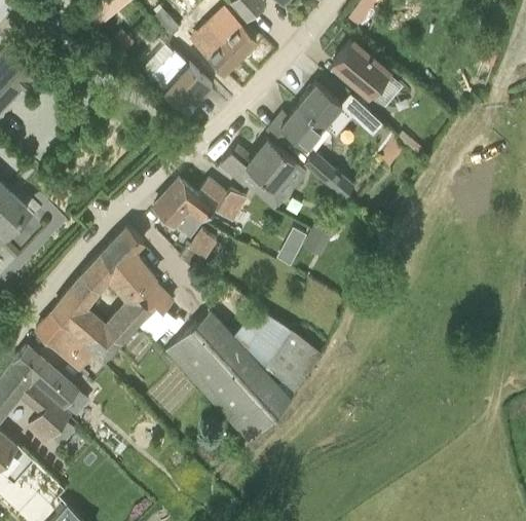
[(92,0),(83,9),(100,28),(129,0),(92,0)]
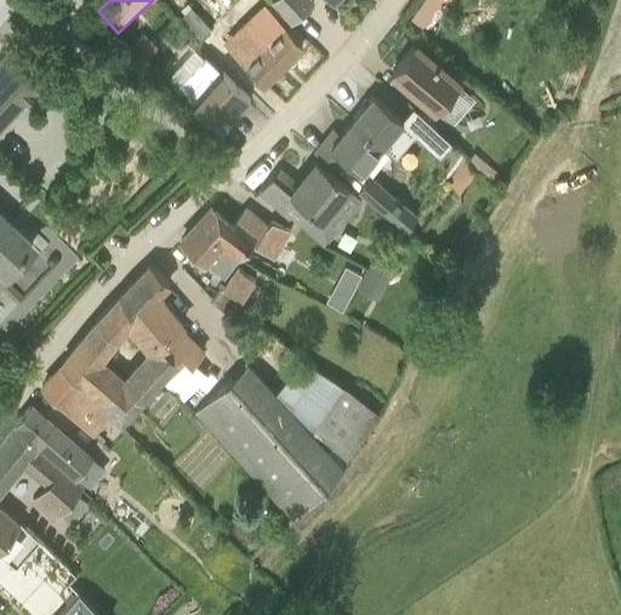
[(306,0),(277,0),(272,6),(291,27),(313,7),(306,0)]
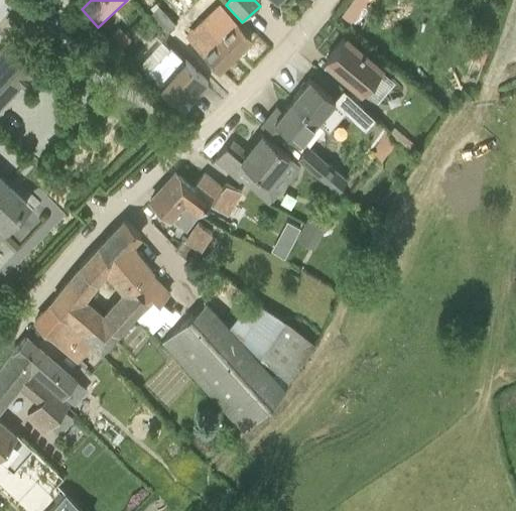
[(354,0),(342,16),(353,24),(370,0),(354,0)]
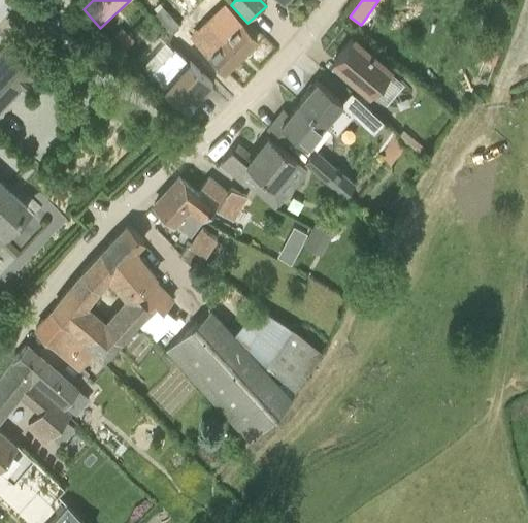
[(157,17),(163,11),(159,7),(154,12),(157,17)]
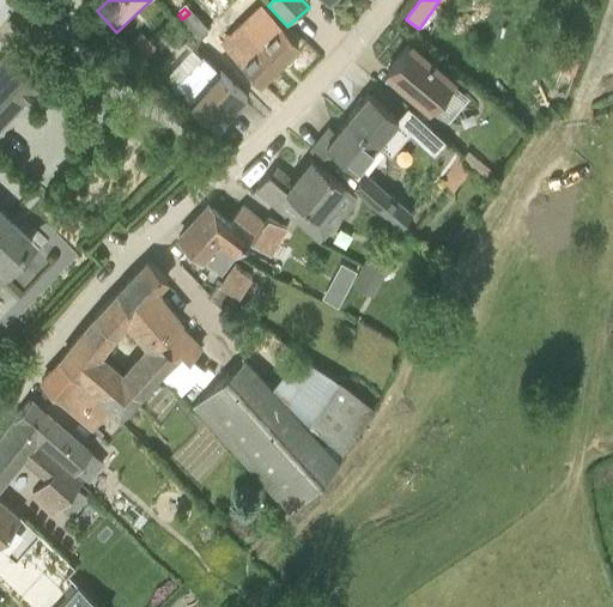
[(198,44),(208,35),(189,13),(182,19),(177,23),(198,44)]
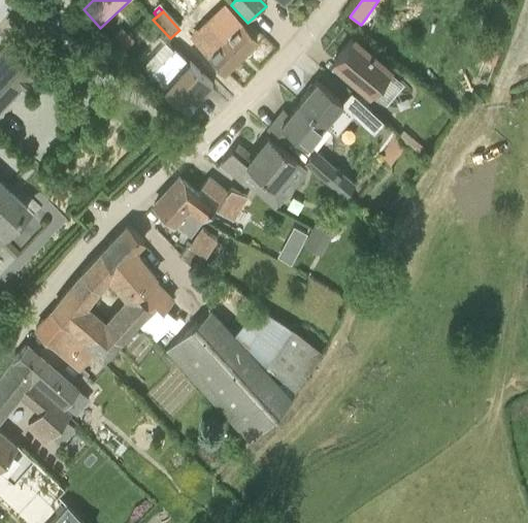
[(238,26),(232,20),(199,51),(205,57),(204,58),(222,75),(257,42),(238,25),(238,26)]
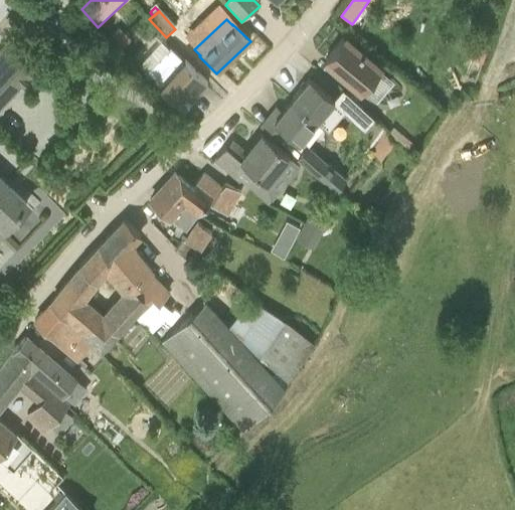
[(119,51),(128,42),(118,32),(109,41),(119,51)]
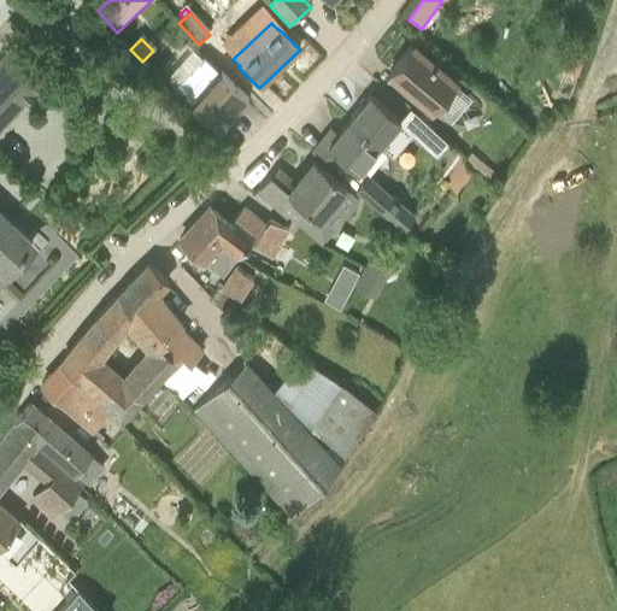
[(413,53),(393,78),(436,115),(458,90),(413,53)]
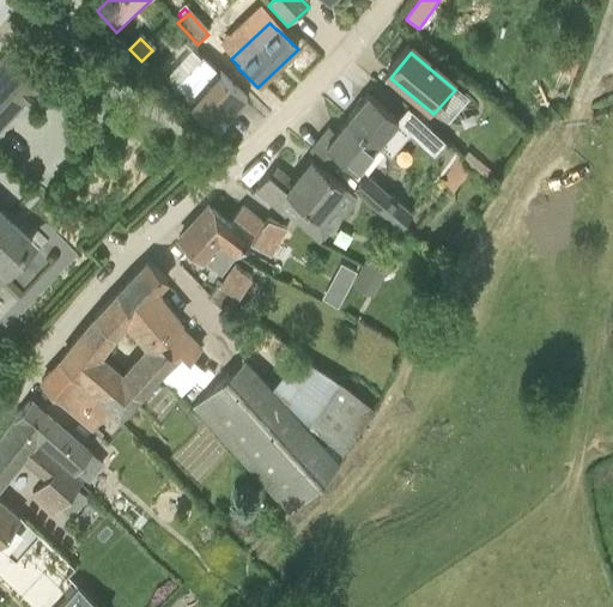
[(8,54),(0,62),(0,277),(2,275),(4,277),(31,247),(0,218),(0,127),(41,83),(8,54)]
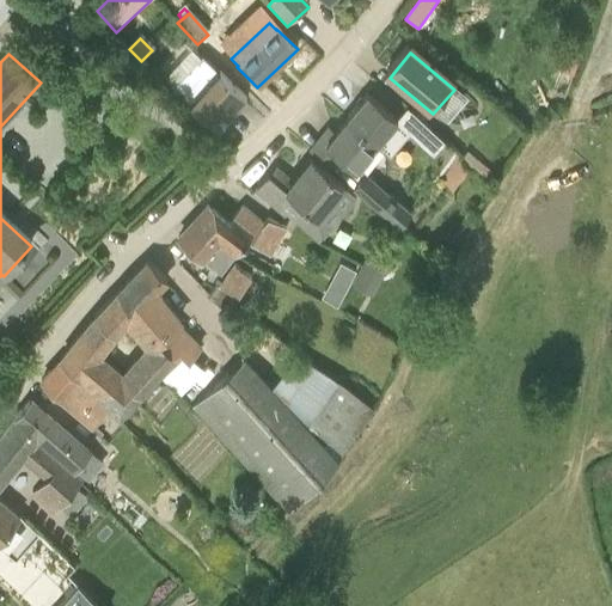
[(571,78),(579,60),(568,56),(561,74),(571,78)]
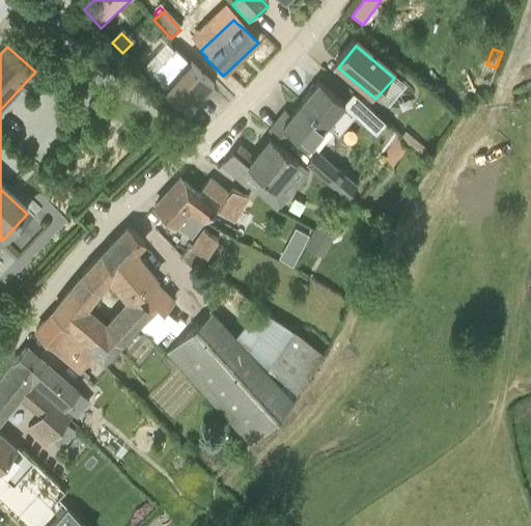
[(214,86),(175,51),(149,79),(188,114),(214,86)]
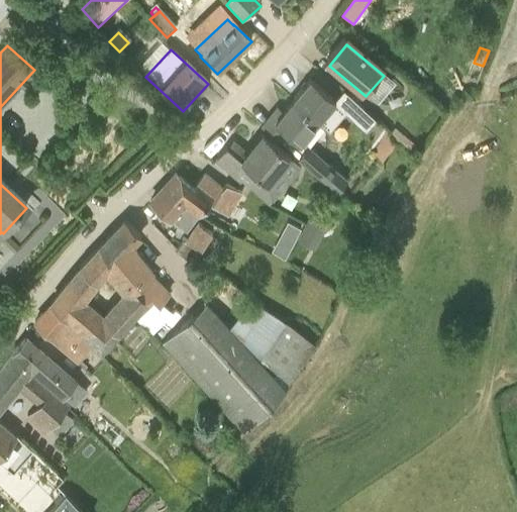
[(337,107),(335,105),(310,83),(292,104),(317,125),(327,133),(343,114),(354,124),(357,120),(382,142),(388,134),(345,96),(337,107)]
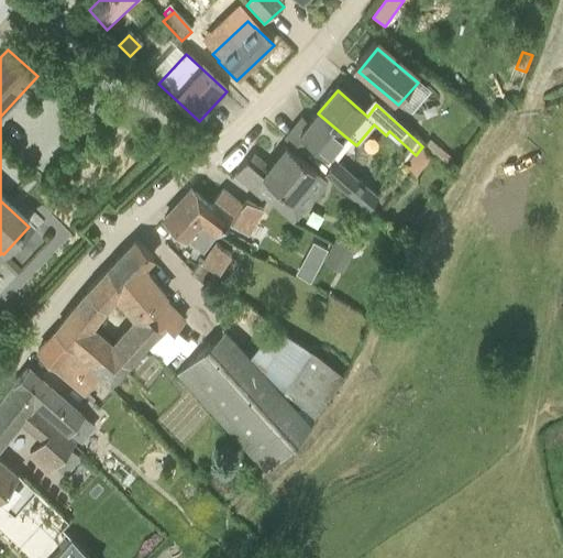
[(326,161),(345,137),(318,113),(298,137),(326,161)]
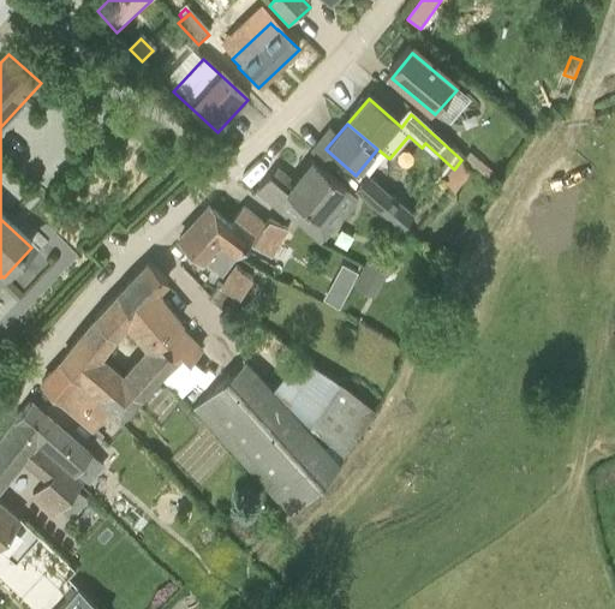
[(493,175),(469,155),(465,160),(489,180),(493,175)]
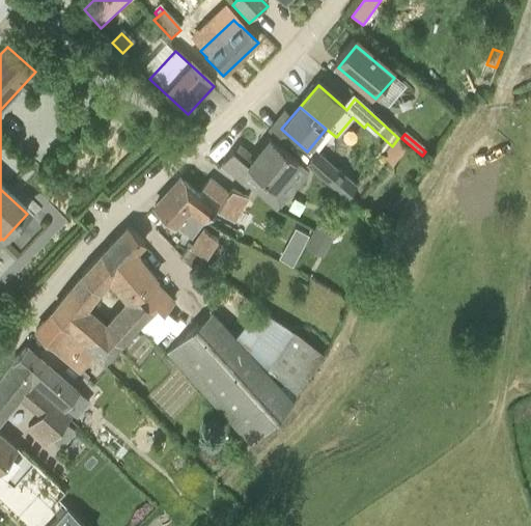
[(280,209),(309,173),(271,141),(249,167),(232,154),(222,167),(249,189),(249,188),(277,212),(279,209),(280,209)]
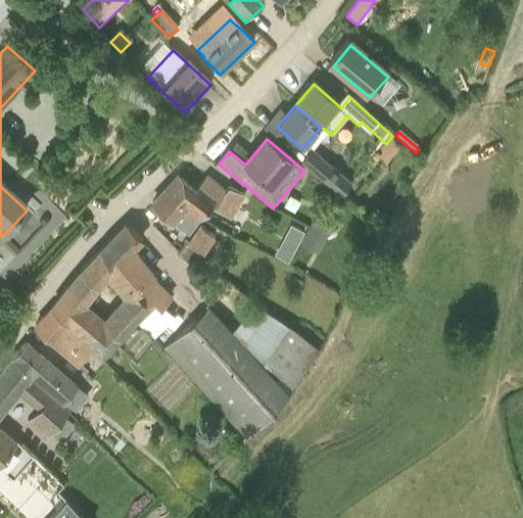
[(300,163),(340,197),(350,184),(311,151),(300,163)]
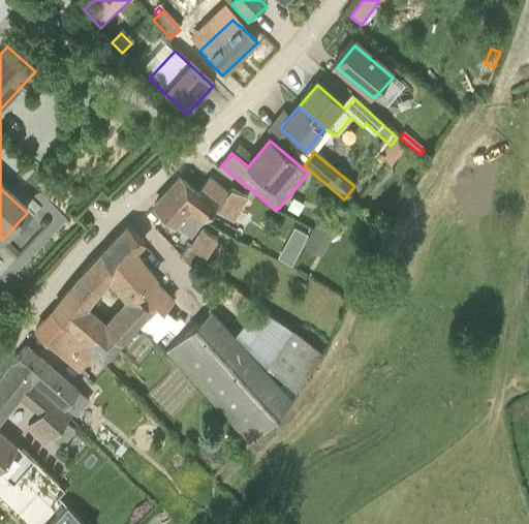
[(179,182),(167,194),(203,223),(214,208),(218,211),(216,214),(234,224),(248,201),(230,192),(228,195),(226,193),(225,194),(210,182),(195,194),(179,181),(178,182),(179,182)]
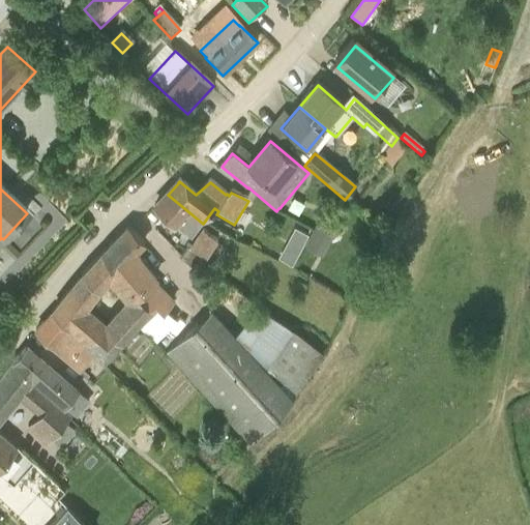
[(203,224),(168,195),(154,209),(190,243),(203,224)]
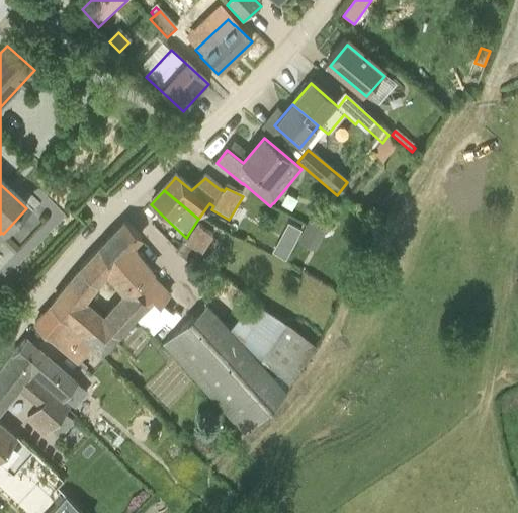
[(142,240),(125,224),(98,252),(154,302),(137,321),(152,336),(172,316),(159,307),(169,294),(152,276),(154,274),(133,250),(142,240)]
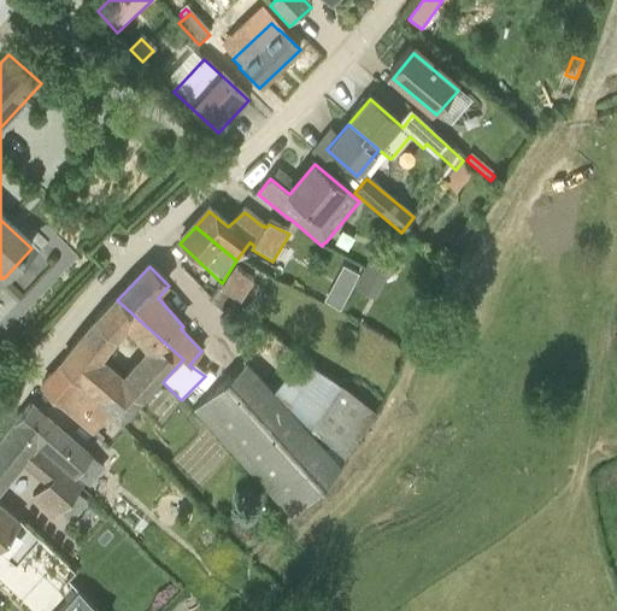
[(369,266),(356,292),(375,303),(388,277),(369,266)]
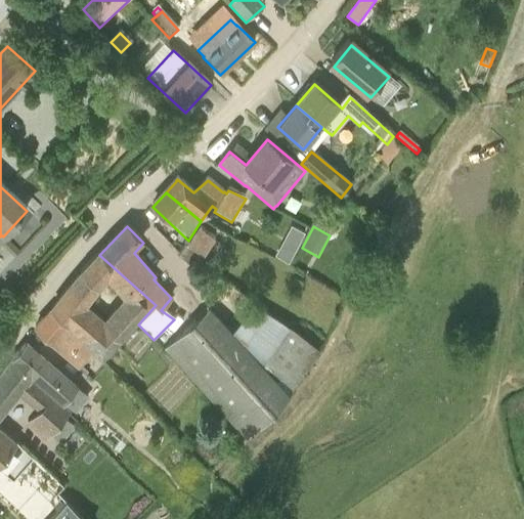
[(186,245),(178,257),(197,268),(204,256),(203,255),(215,238),(200,227),(187,246),(186,245)]
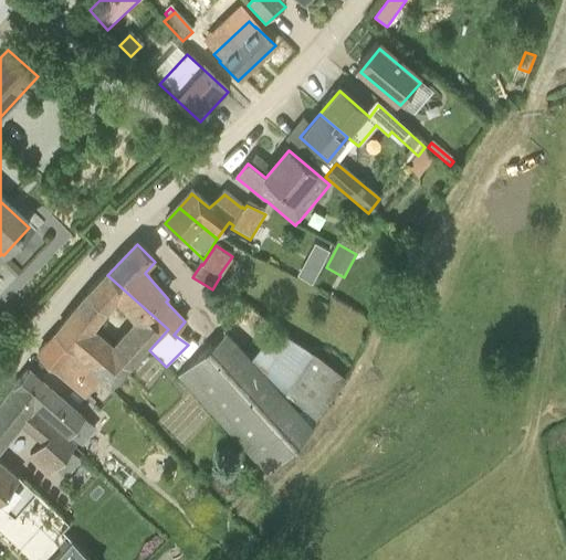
[(329,254),(315,246),(308,257),(323,265),(329,254)]
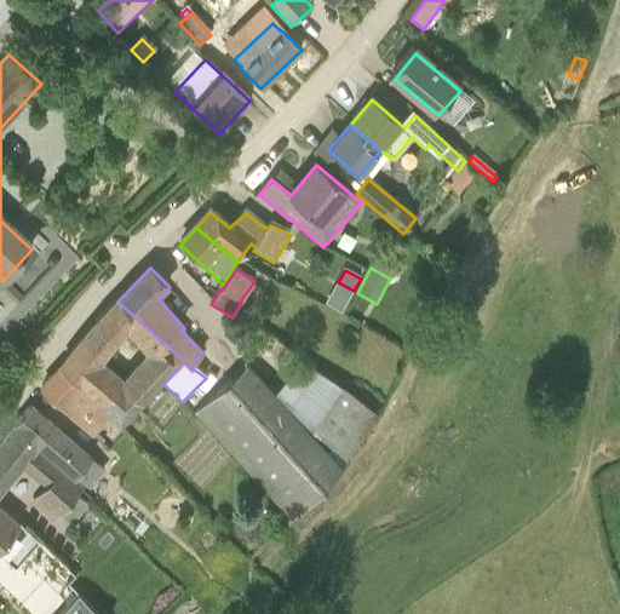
[(110,420),(122,430),(164,384),(184,361),(118,302),(97,323),(61,368),(110,420)]
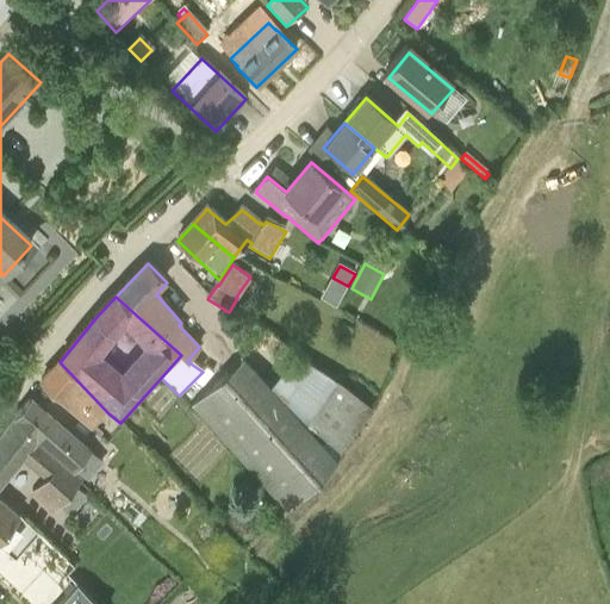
[(355,332),(344,327),(337,338),(347,344),(355,332)]
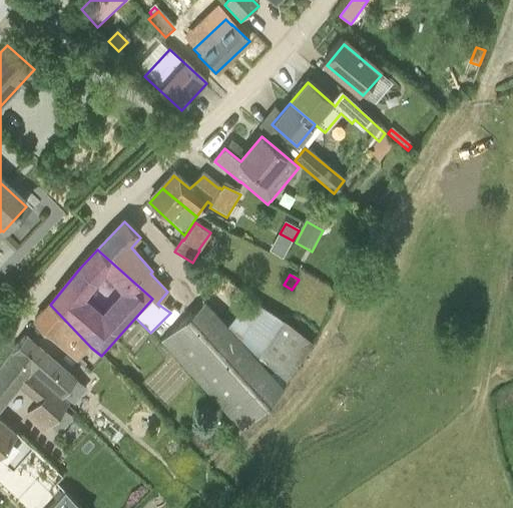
[(314,346),(284,322),(248,300),(225,329),(201,303),(159,344),(240,429),(283,386),(314,346)]
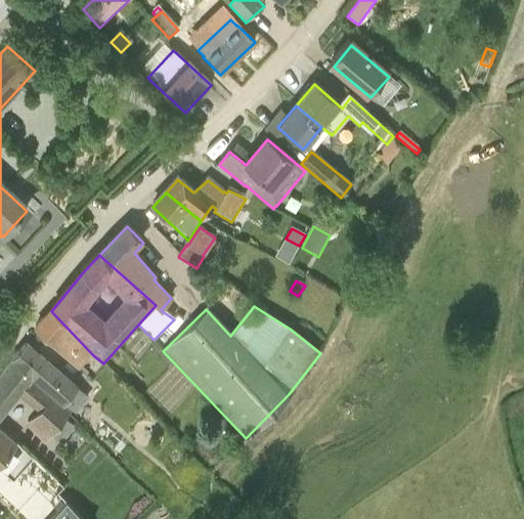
[(79,372),(93,355),(51,311),(35,330),(79,372)]
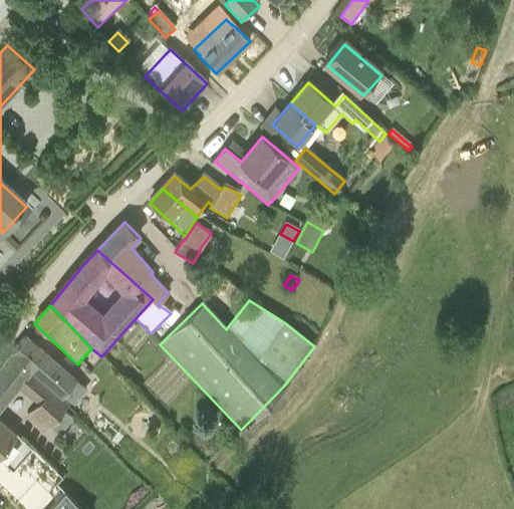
[(67,410),(70,406),(83,392),(75,385),(25,339),(12,353),(13,354),(30,369),(28,371),(67,410)]
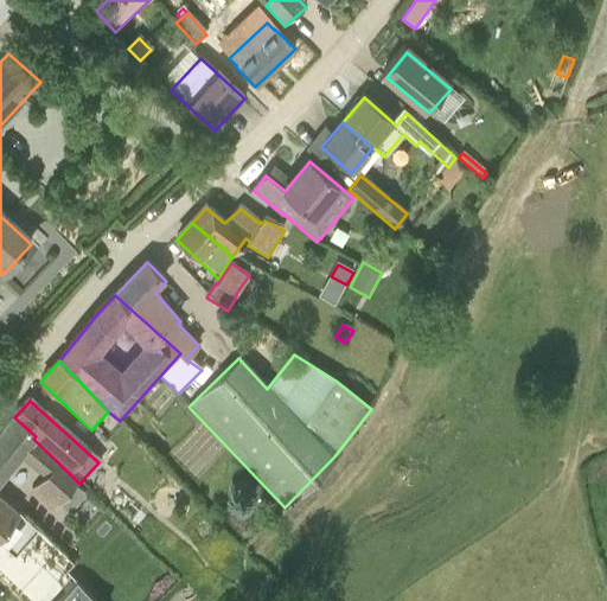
[(76,487),(80,484),(33,439),(36,436),(16,419),(0,438),(0,485),(23,460),(44,479),(32,493),(53,513),(59,506),(70,517),(87,497),(76,487)]
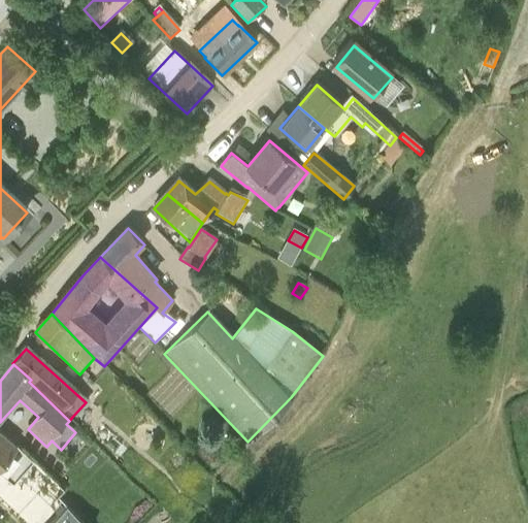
[(0,478),(11,489),(33,464),(17,449),(14,452),(0,437),(0,478)]
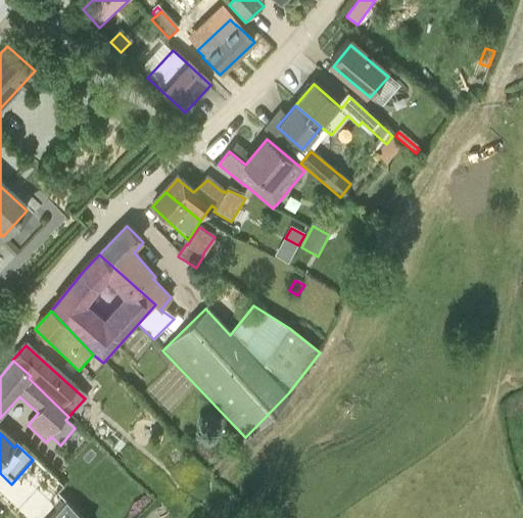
[(82,517),(67,504),(53,517),(82,517)]
